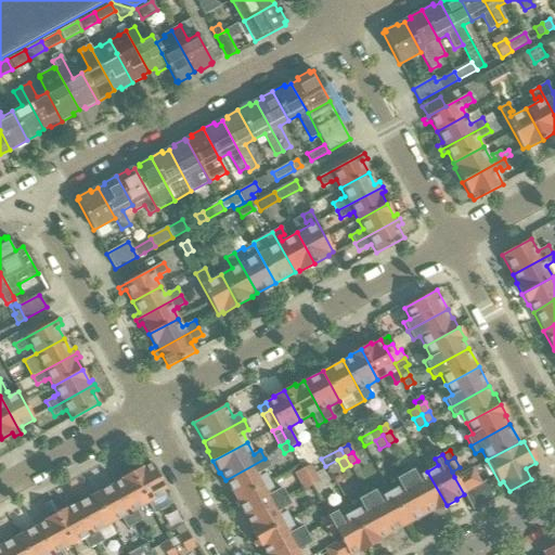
[(226,480),(235,500),(269,481),(263,470),(270,467),(265,459),(226,480)]
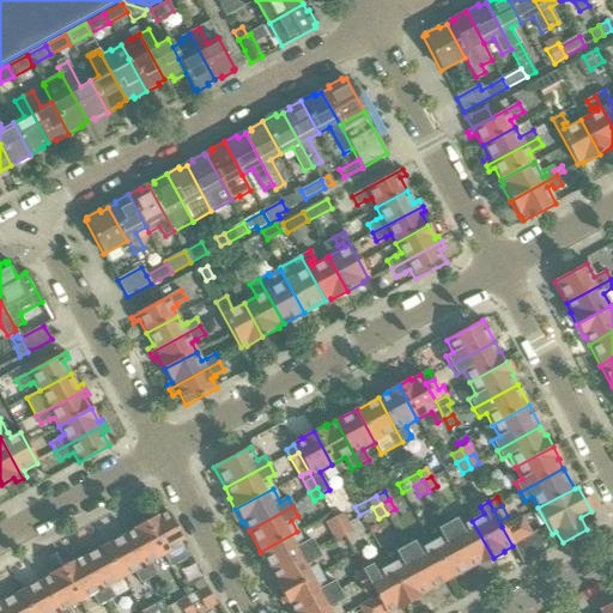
[(156,516),(145,522),(164,556),(176,550),(182,562),(192,556),(168,513),(157,519),(156,516)]
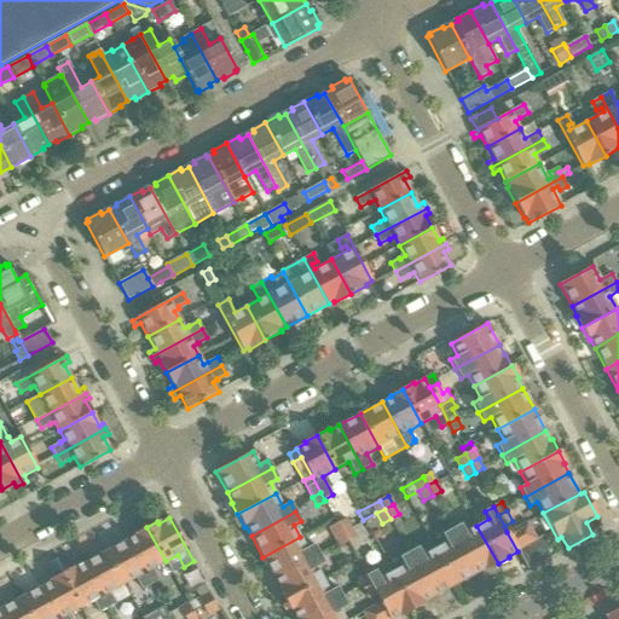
[(337,524),(342,532),(351,527),(346,519),(337,524)]
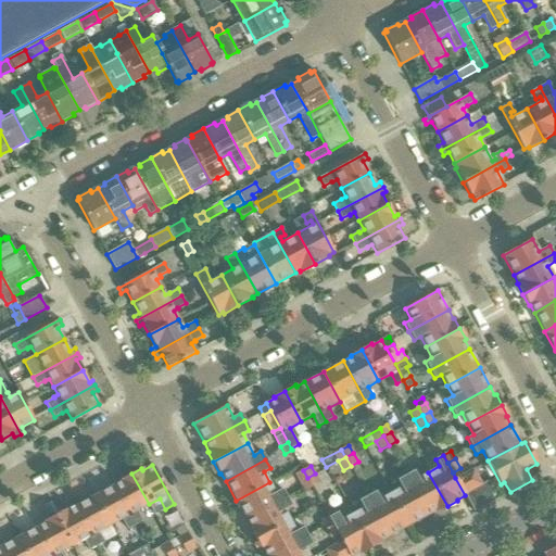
[(474,468),(455,478),(465,495),(474,513),(497,500),(488,482),(482,484),(474,468)]
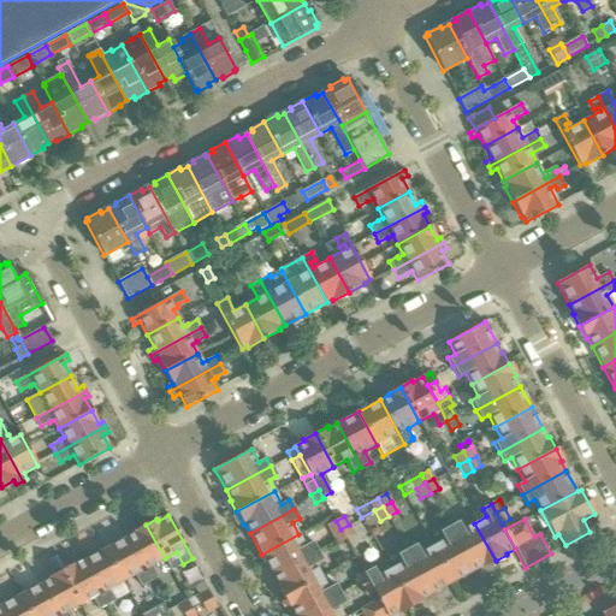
[(327,526),(332,534),(341,529),(336,521),(327,526)]
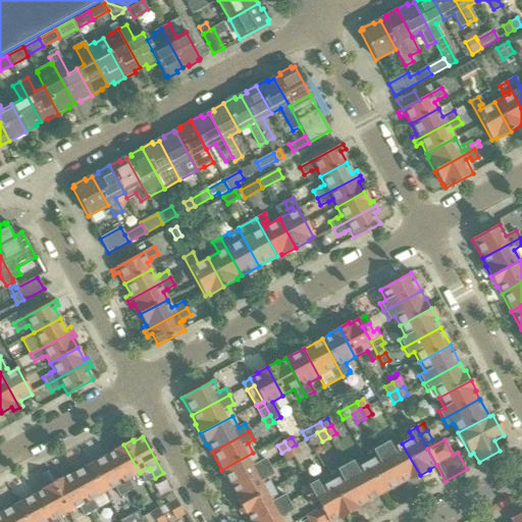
[(388,442),(380,447),(402,484),(409,480),(409,481),(420,475),(402,444),(393,449),(388,442)]
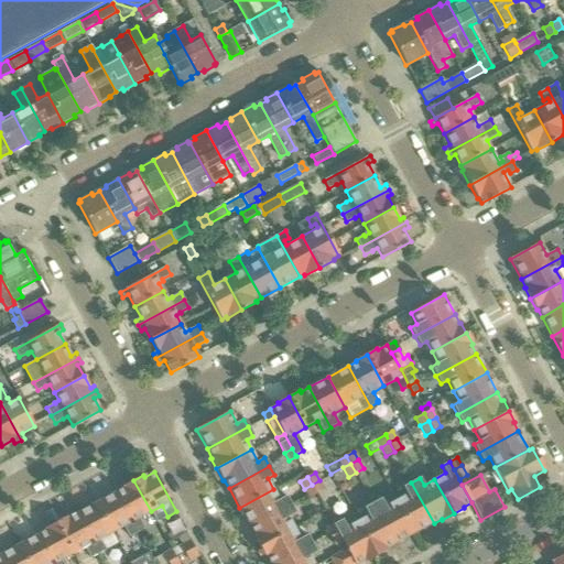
[(122,488),(115,492),(137,533),(144,529),(139,518),(151,511),(133,480),(121,487),(122,488)]
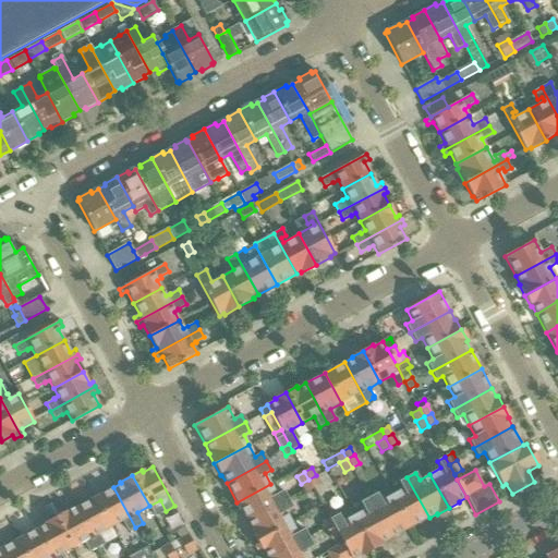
[(316,475),(308,480),(313,488),(320,484),(316,475)]
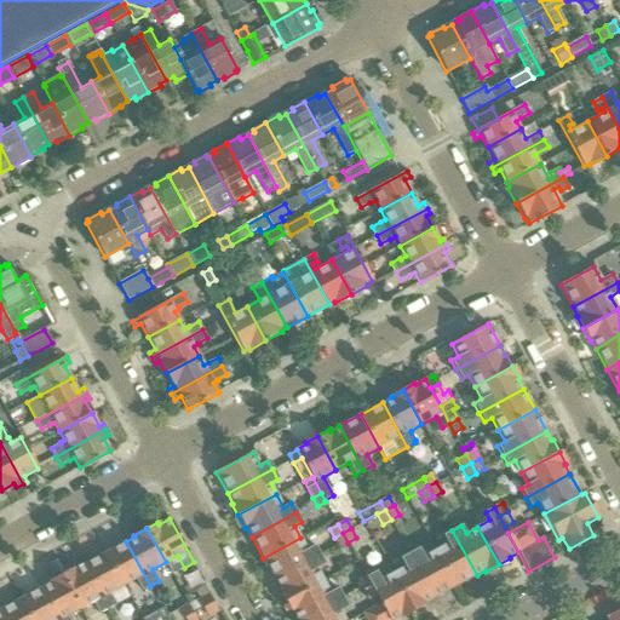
[(447,544),(435,550),(455,586),(477,575),(452,530),(443,535),(447,544)]
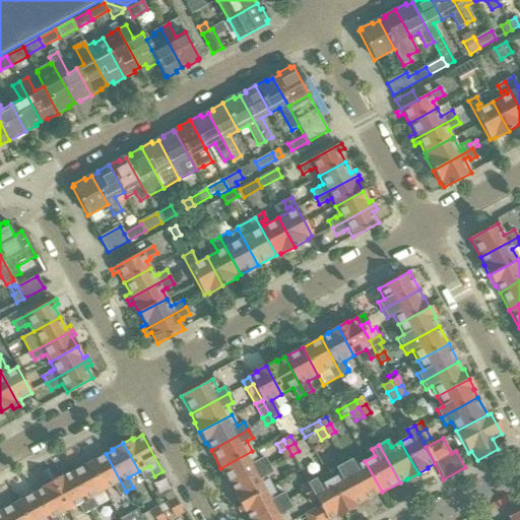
[(287,447),(280,451),(284,459),(291,455),(287,447)]
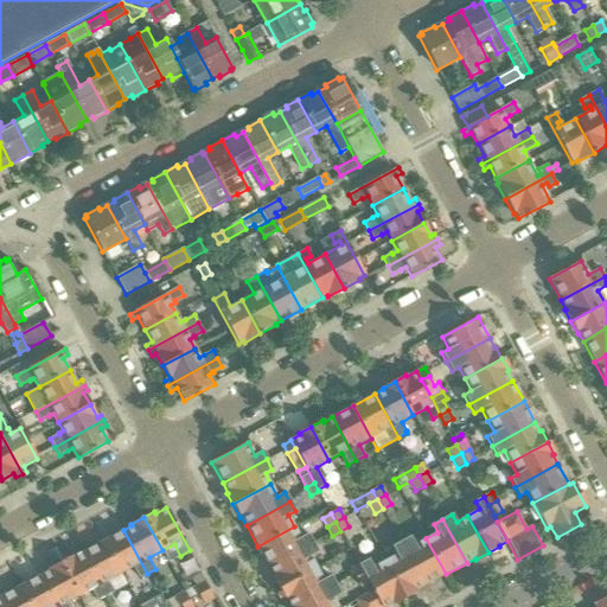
[(257,547),(269,567),(313,543),(308,535),(300,538),(294,526),(257,547)]
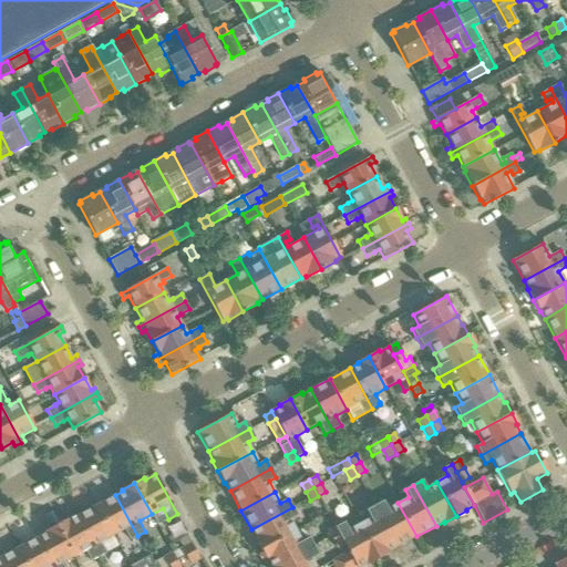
[(115,495),(96,506),(112,536),(124,529),(130,540),(137,536),(115,495)]
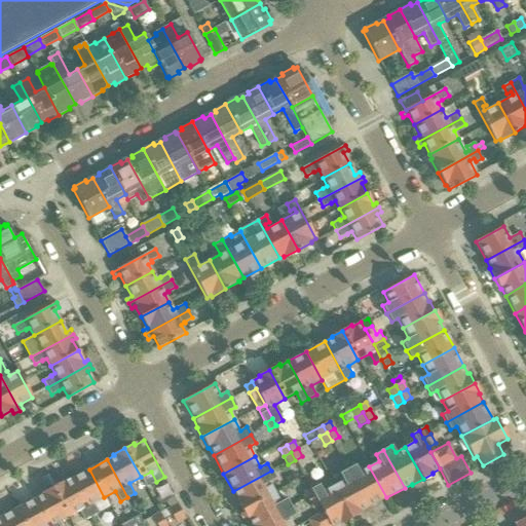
[(355,465),(347,470),(368,508),(386,497),(369,466),(359,472),(355,465)]
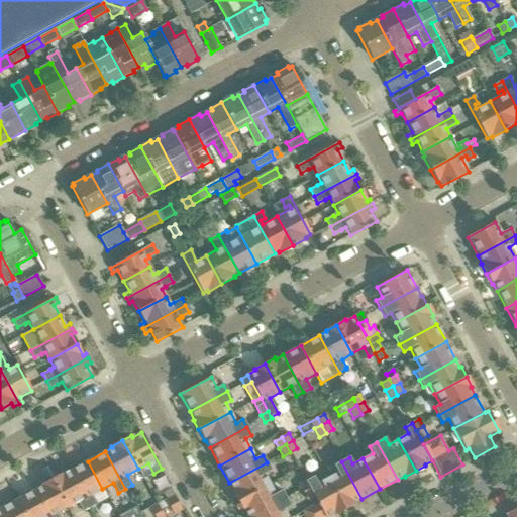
[(88,461),(70,471),(90,508),(97,504),(92,494),(102,489),(88,461)]
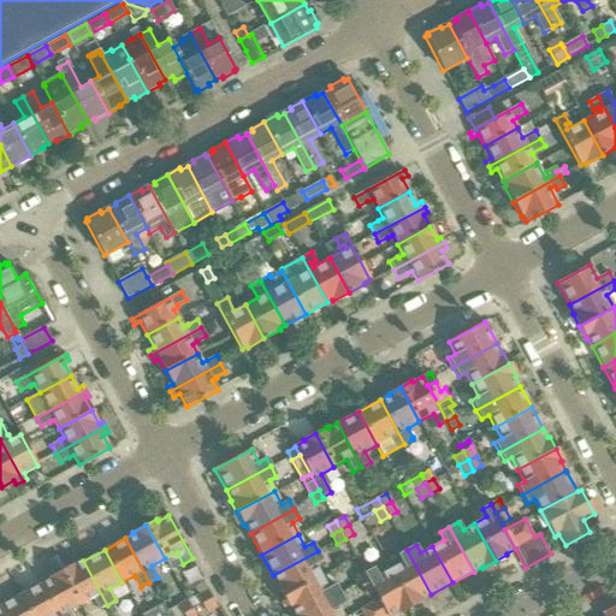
[(402,563),(390,569),(410,608),(422,600),(422,599),(431,594),(407,550),(397,555),(402,563)]
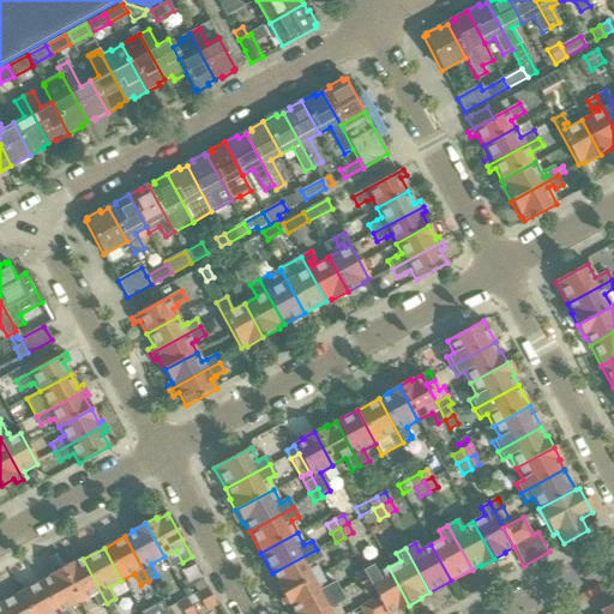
[(276,584),(282,596),(320,575),(314,563),(321,559),(317,549),(272,573),(277,583),(276,584)]
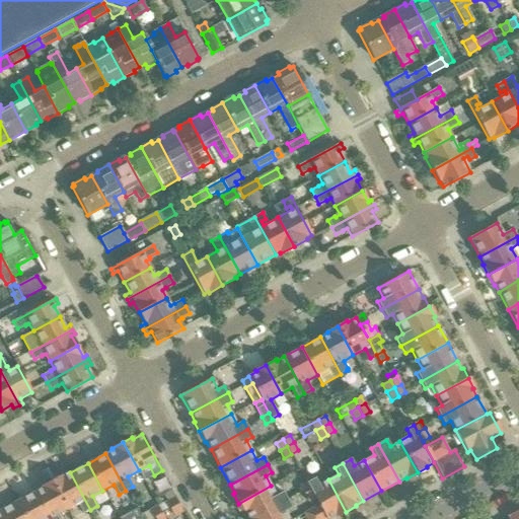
[(61,475),(52,482),(67,510),(78,504),(83,514),(90,510),(70,472),(62,477),(61,475)]
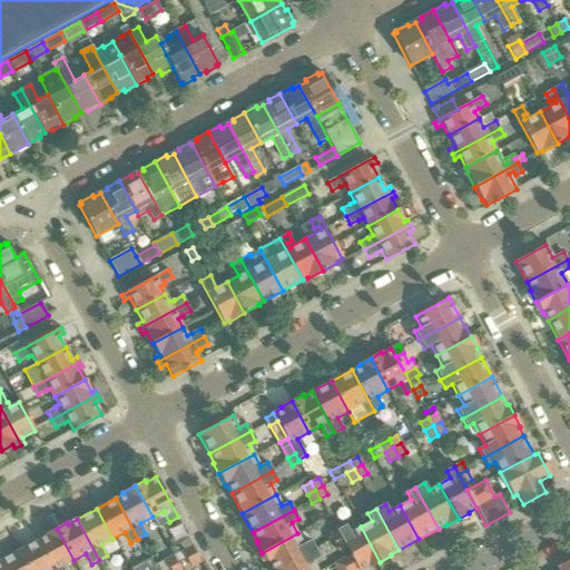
[(380,562),(361,527),(350,533),(345,526),(337,530),(342,539),(351,554),(359,569),(362,569),(369,567),(370,568),(380,562)]
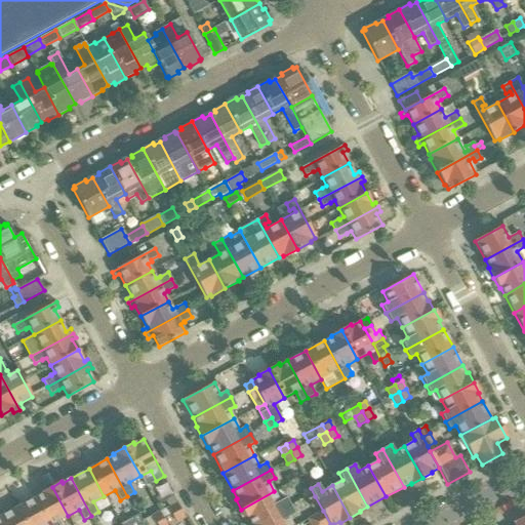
[(42,493),(35,497),(49,524),(58,524),(57,522),(68,516),(52,487),(42,492),(42,493)]
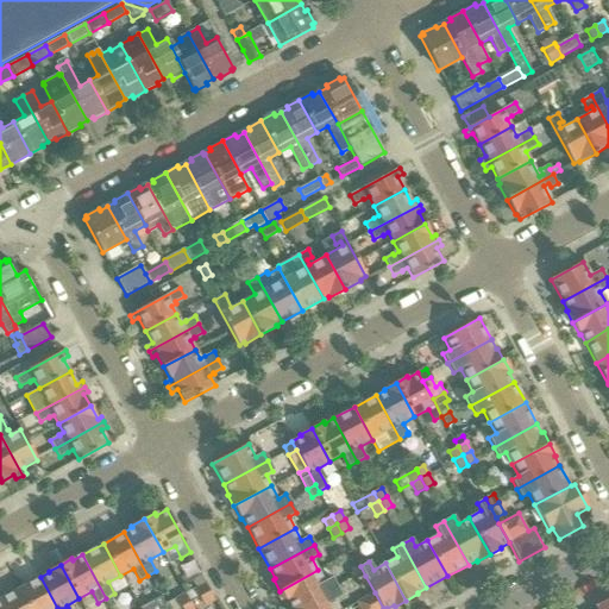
[(352,571),(357,581),(365,576),(360,566),(352,571)]
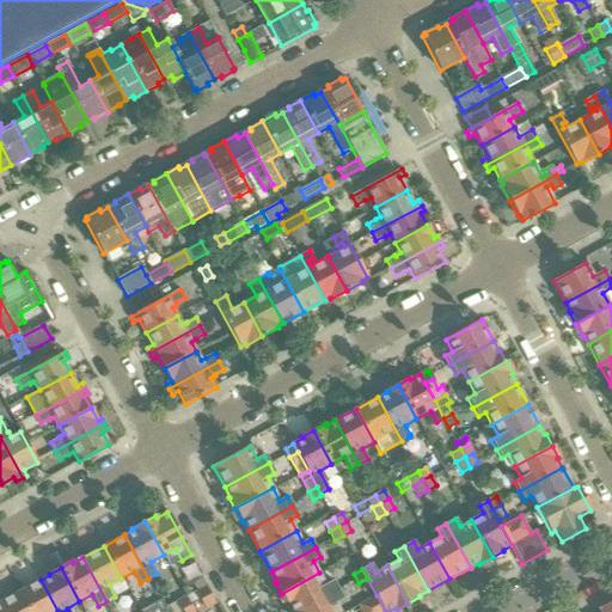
[(289,605),(292,611),(294,611),(337,589),(334,581),(326,585),(319,573),(281,594),(287,605),(289,605)]
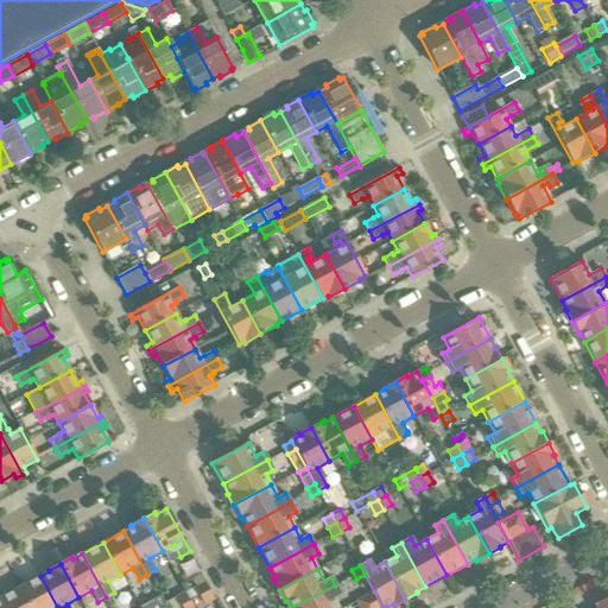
[(355,597),(358,601),(374,591),(365,575),(356,580),(361,588),(365,587),(367,591),(355,597)]
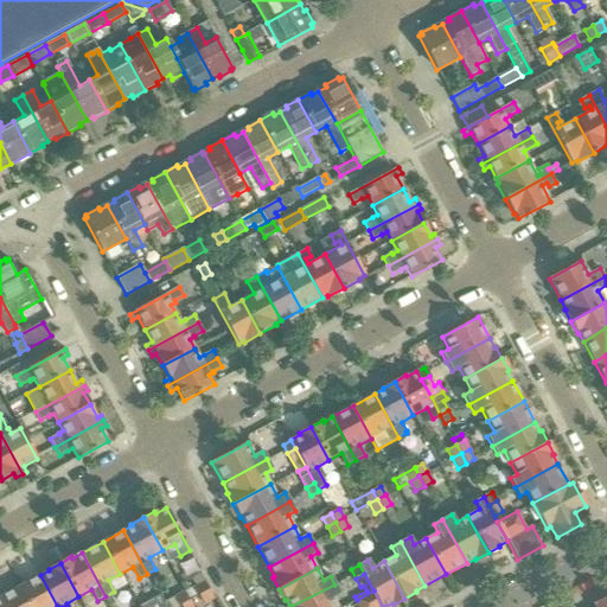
[(57,606),(40,575),(20,587),(31,606),(57,606)]
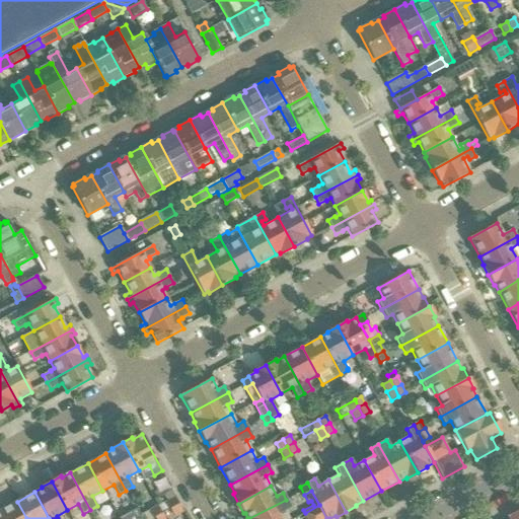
[(174,498),(158,507),(162,514),(170,510),(178,505),(174,498)]
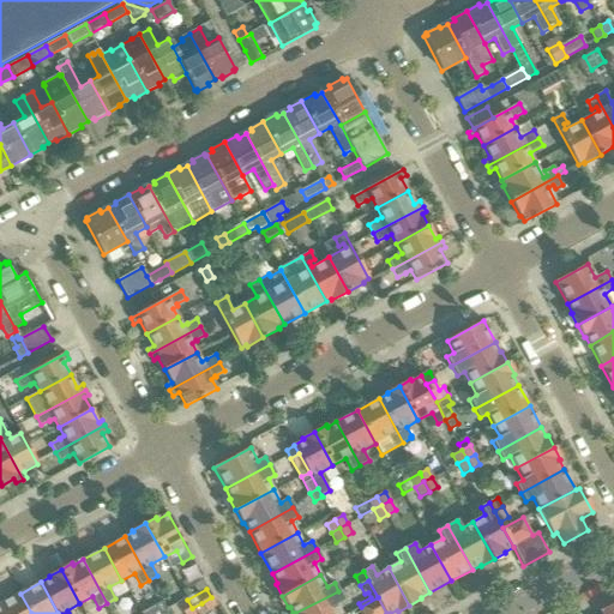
[(295,613),(342,613),(337,605),(344,601),(338,591),(295,613)]
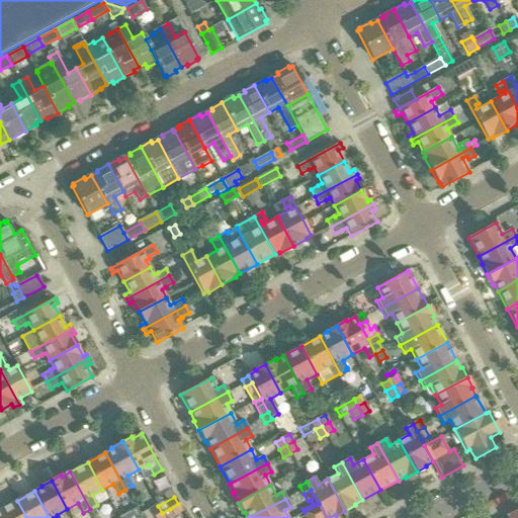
[(26,517),(17,501),(0,509),(0,512),(3,517),(26,517)]
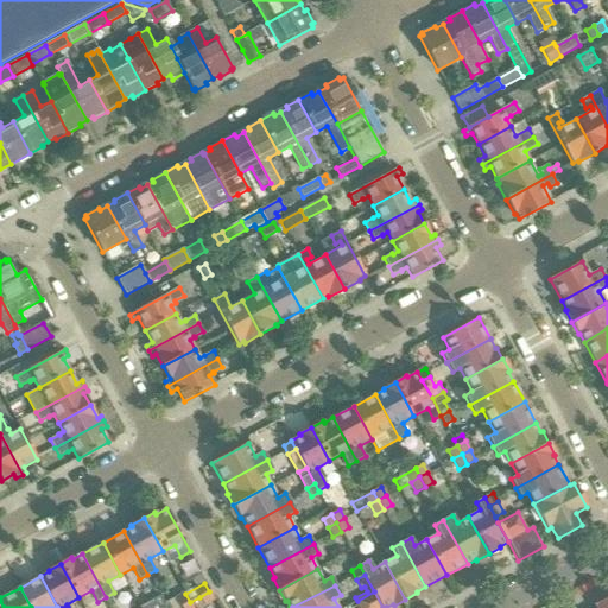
[(214,600),(209,591),(200,597),(203,605),(214,600)]
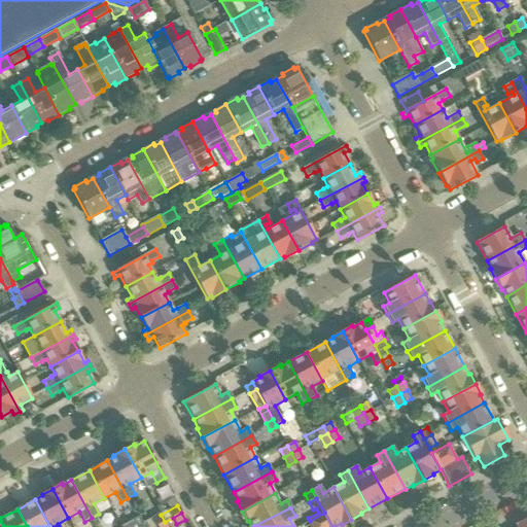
[(331,526),(324,513),(310,521),(308,521),(311,526),(331,526)]
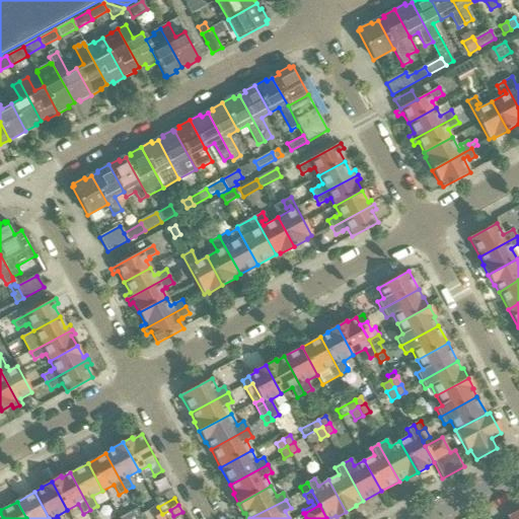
[(143,518),(152,518),(155,518),(162,514),(158,507),(157,506),(141,515),(143,518)]
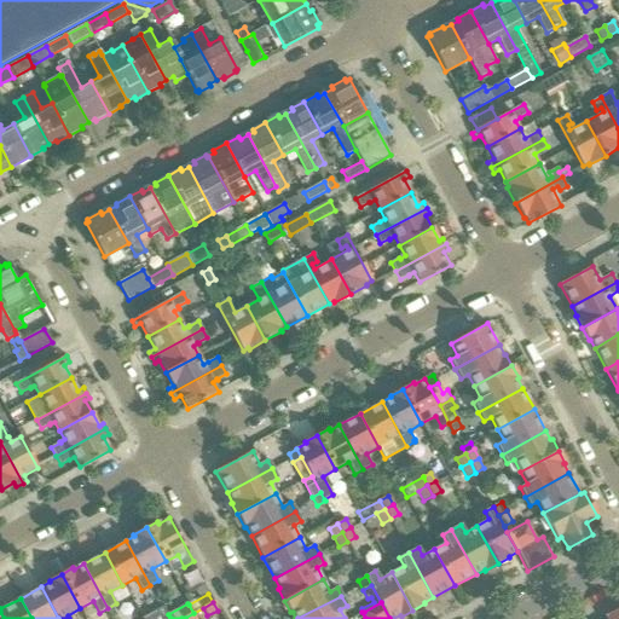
[(618,618),(618,608),(605,617),(606,618),(618,618)]
